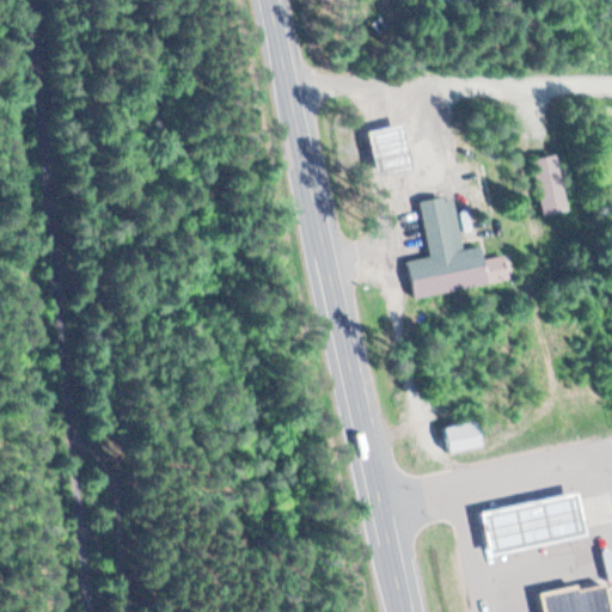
[(373,133),(377,172),(410,170),(407,130),(373,133)]
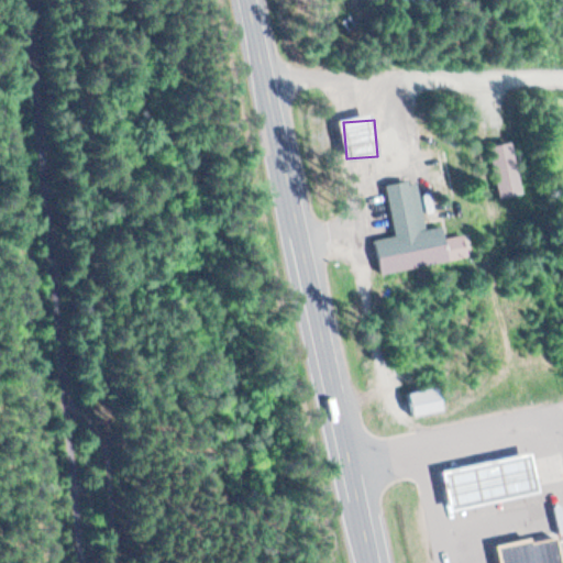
[(514,143),(490,147),(499,200),(522,196),(514,143)]
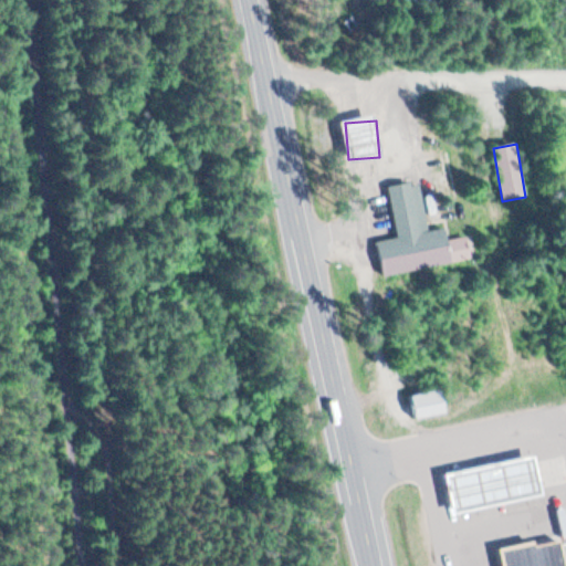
[(471,261),(468,238),(448,241),(446,229),(428,231),(419,182),(389,188),(397,239),(378,242),(384,274),(471,261)]
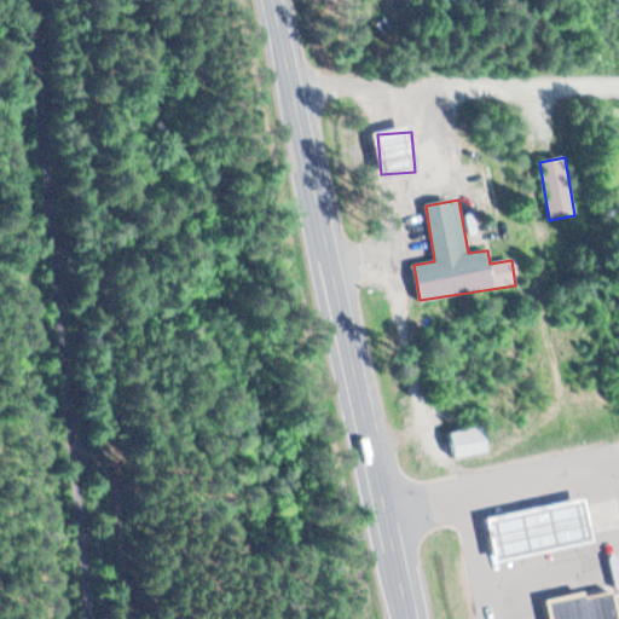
[(452,435),(457,461),(492,455),(486,428),(452,435)]
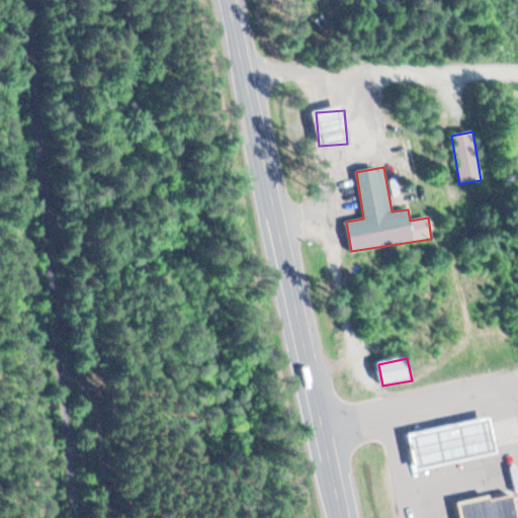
[(496,454),(489,417),(409,431),(415,468),(496,454)]
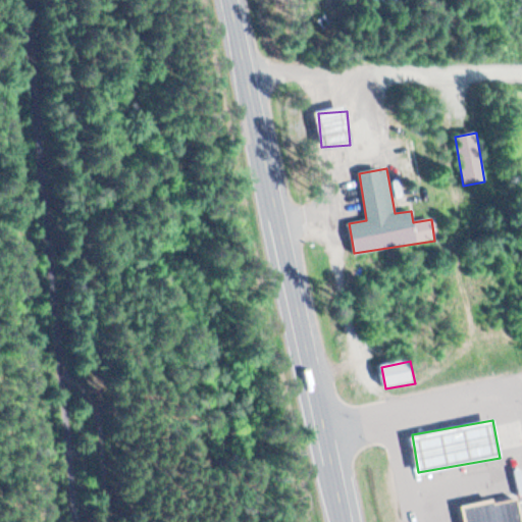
[(507,492),(513,521),(456,521),(452,505),(507,492)]
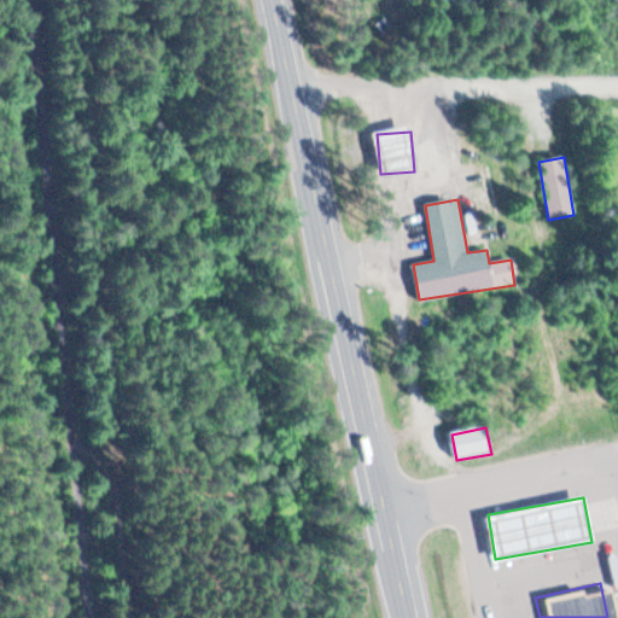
All buildings are outlined.
